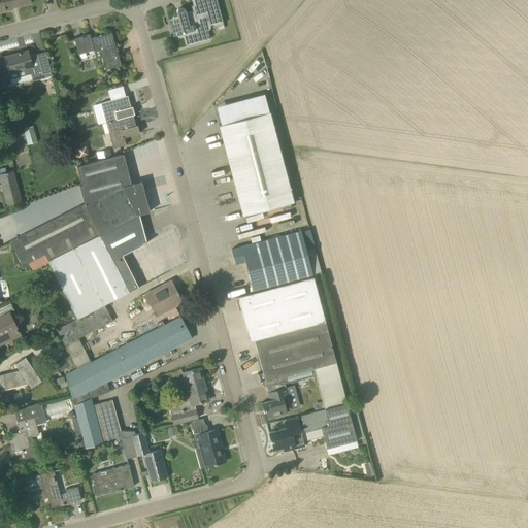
[(0,0),(0,10),(12,8),(12,6),(31,3),(29,0),(0,0)]
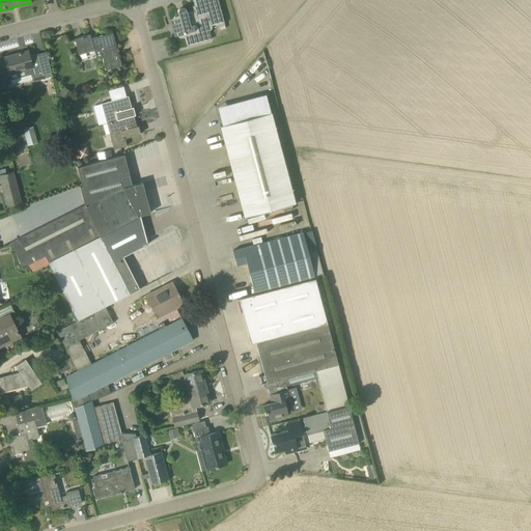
[(192,0),(195,9),(194,11),(188,14),(186,9),(184,8),(179,9),(177,11),(178,16),(174,17),(173,20),(178,36),(180,38),(185,37),(187,45),(189,47),(210,40),(212,38),(207,27),(215,25),(215,27),(225,24),(218,0),(192,0)]
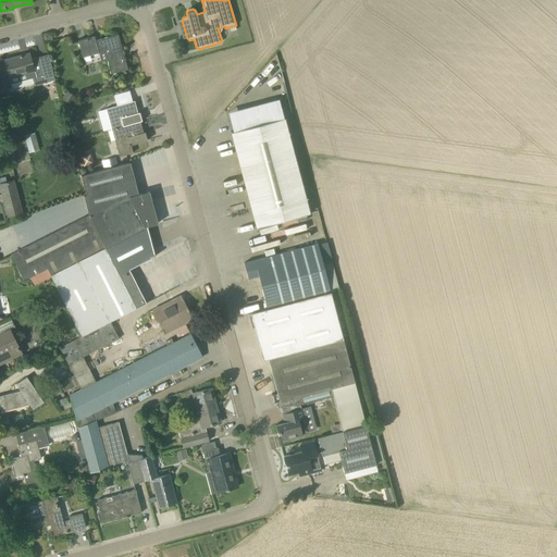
[(127,70),(118,34),(101,38),(101,39),(96,41),(95,36),(88,38),(88,37),(85,38),(78,40),(83,58),(106,51),(107,60),(111,74),(127,70)]
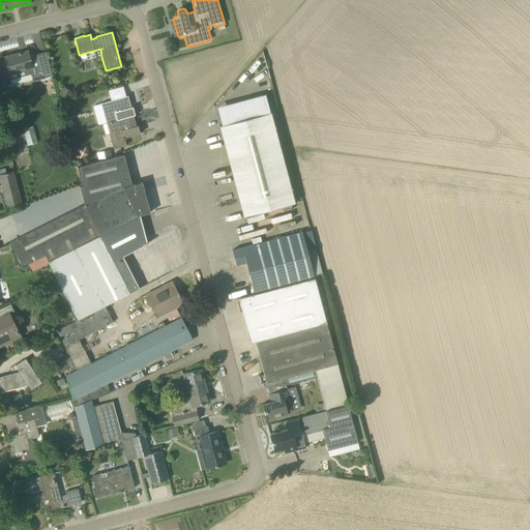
[(52,72),(46,52),(22,58),(21,53),(4,57),(9,74),(31,67),(34,78),(52,72)]
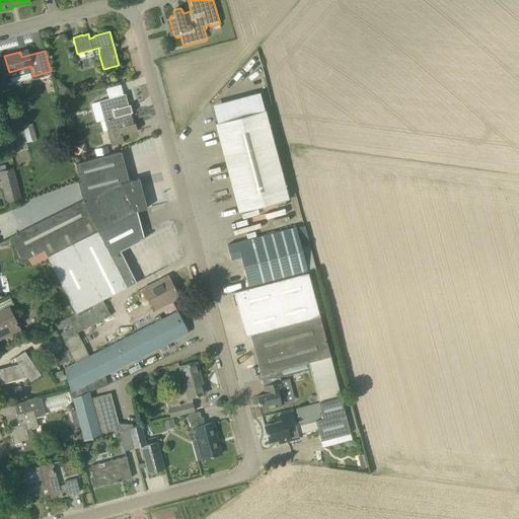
[(61,83),(57,91),(66,96),(70,88),(61,83)]
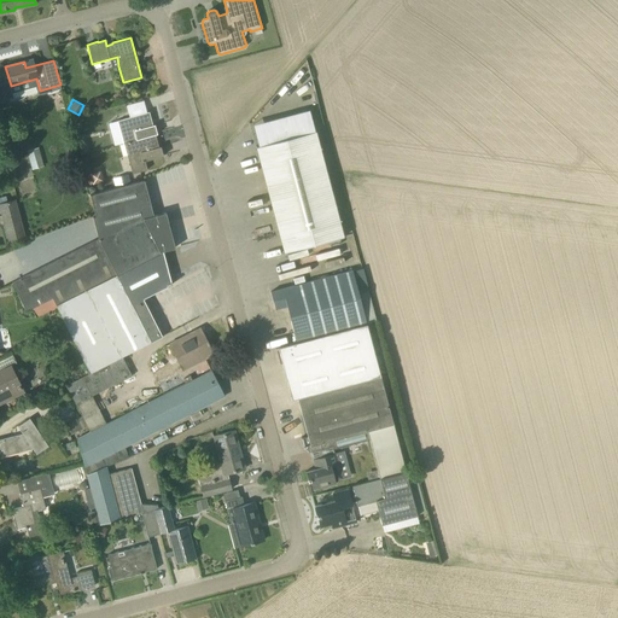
[(151,126),(147,112),(118,121),(122,134),(127,133),(129,141),(153,135),(157,134),(155,124),(151,126)]
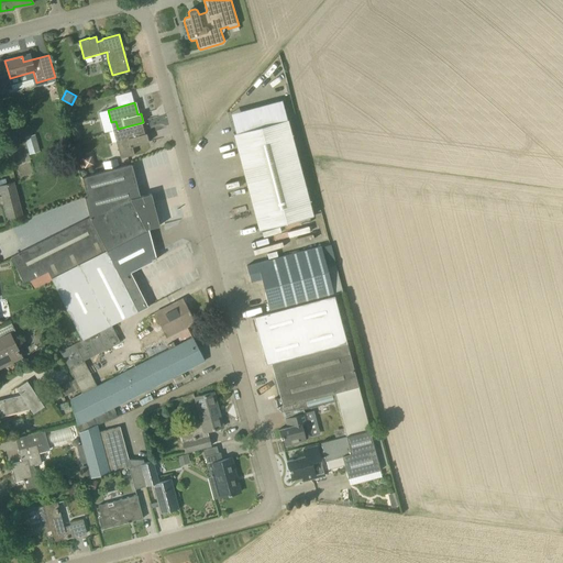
[(260,230),(313,216),(287,119),(233,133),(260,230)]
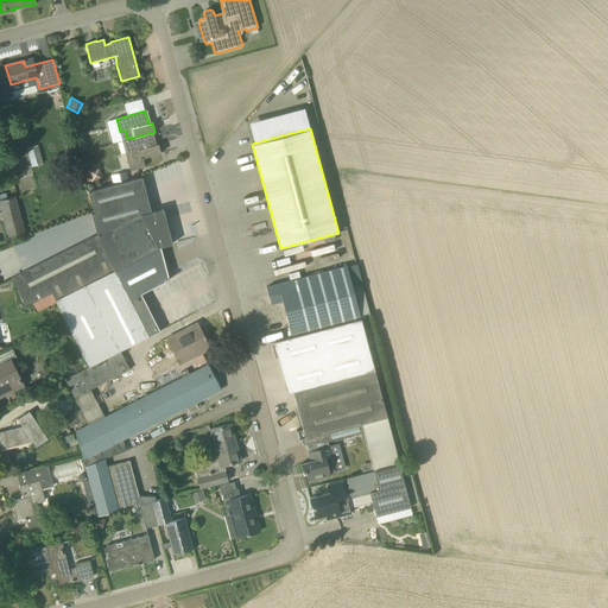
[(78,151),(88,147),(83,133),(76,134),(74,135),(78,151)]
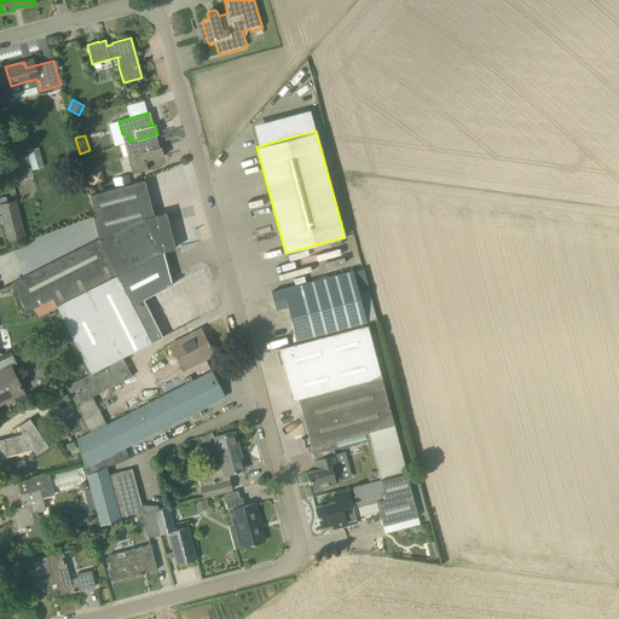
[(133,174),(148,171),(145,161),(163,156),(161,146),(157,148),(154,136),(129,142),(125,143),(128,156),(133,174)]
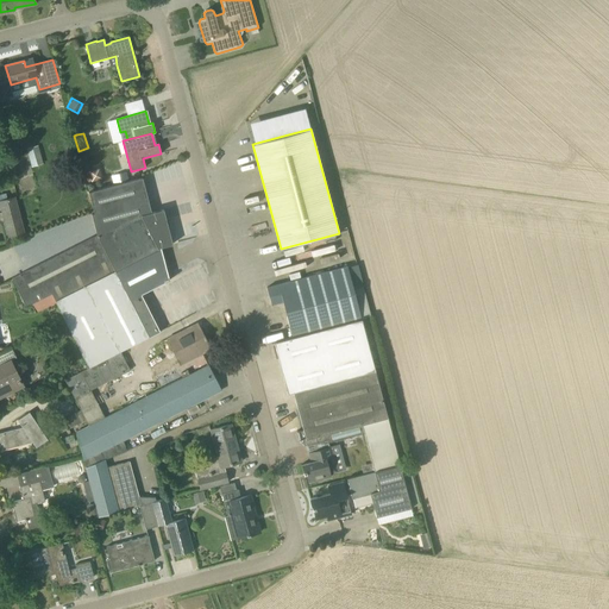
[(38,146),(26,149),(31,169),(43,165),(38,146)]
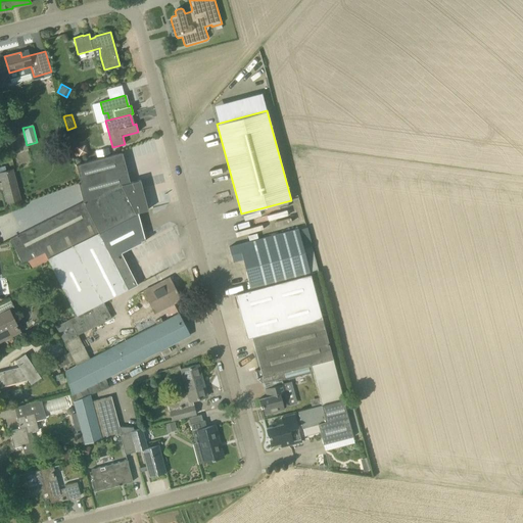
[(85,143),(76,146),(78,155),(87,152),(85,143)]
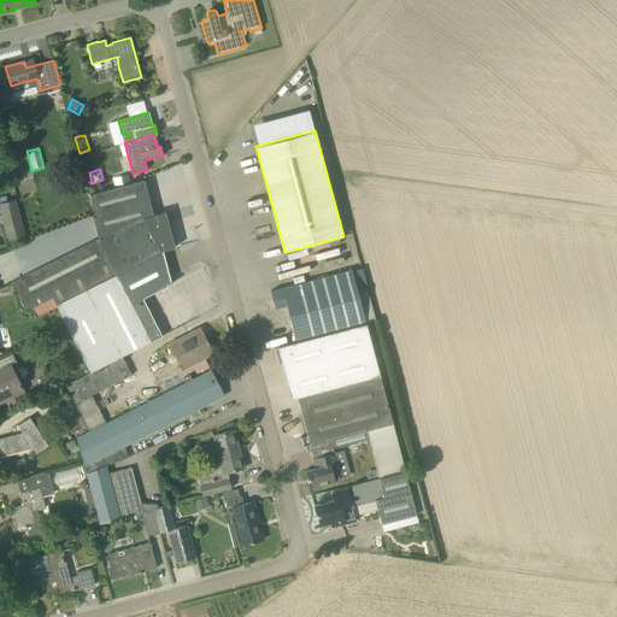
[(116,187),(130,183),(128,175),(112,178),(116,187)]
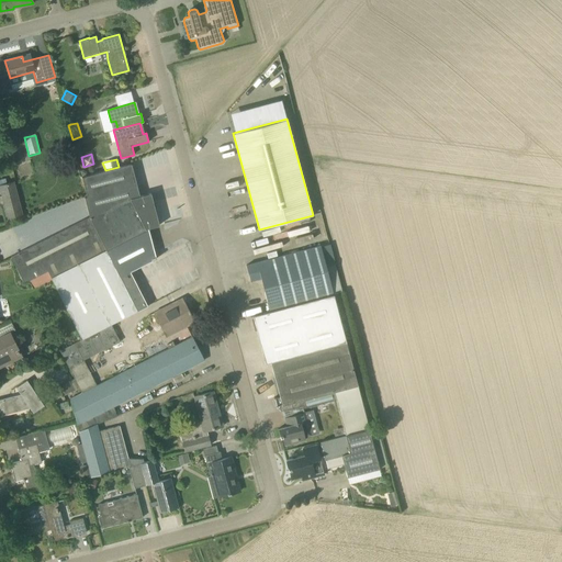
[(90,217),(130,198),(130,199),(139,197),(132,164),(119,167),(105,170),(82,177),(87,198),(85,198),(90,217)]
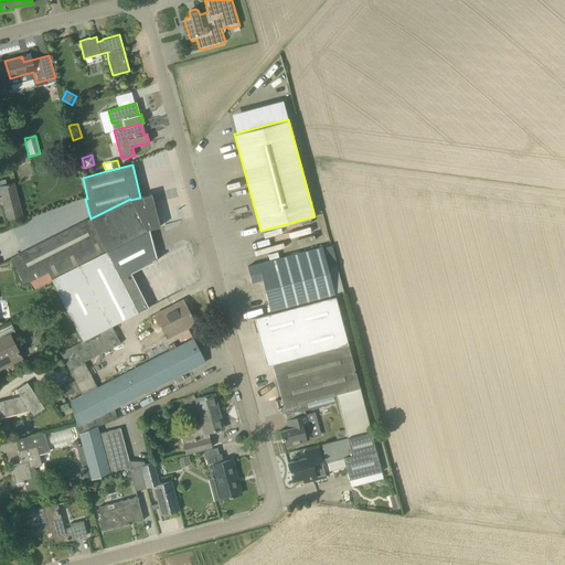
[(14,182),(7,184),(0,185),(0,191),(9,223),(24,219),(14,182)]
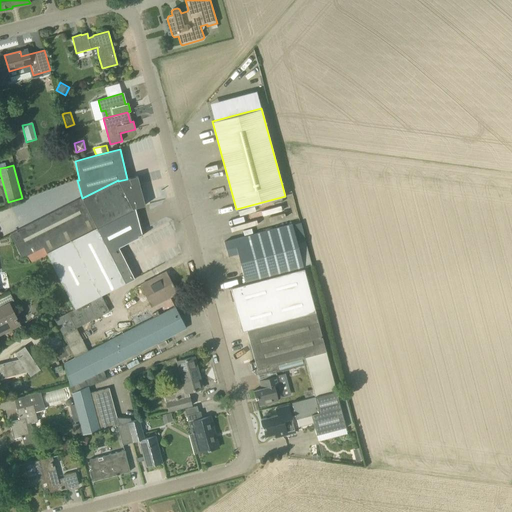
[(82,198),(97,228),(47,253),(47,254),(75,309),(101,296),(101,295),(135,278),(119,247),(143,235),(142,233),(135,208),(145,205),(137,176),(127,179),(118,181),(118,180),(82,198)]
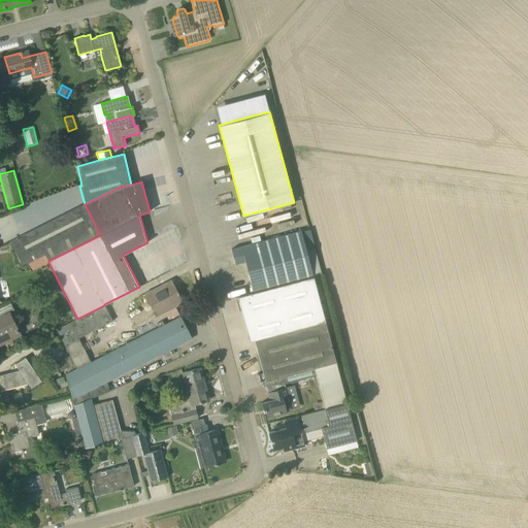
[(48,261),(100,235),(85,204),(10,241),(23,266),(28,264),(31,271),(48,262),(48,261)]
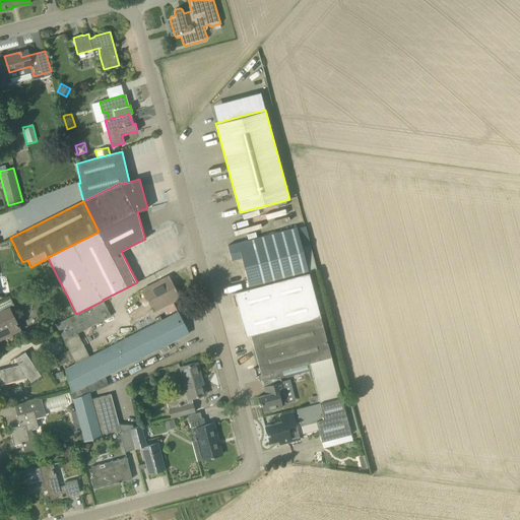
[(297,228),(238,243),(228,246),(232,260),(242,258),(249,288),(309,272),(297,228)]
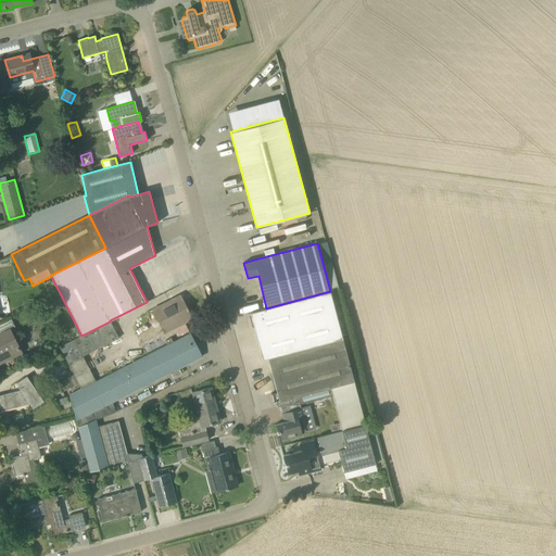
[(342,338),(330,291),(266,308),(267,308),(248,313),(248,314),(251,323),(253,321),(263,359),(267,358),(342,338)]
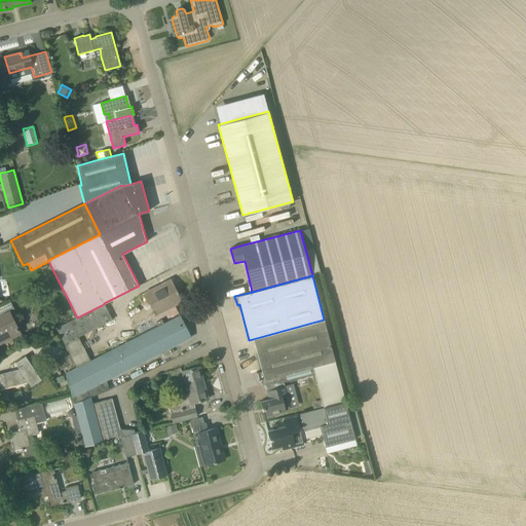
[(168,290),(164,283),(145,293),(155,314),(134,326),(139,336),(163,324),(159,314),(167,309),(173,318),(180,315),(175,305),(182,301),(178,293),(174,284),(173,285),(175,287),(168,290)]
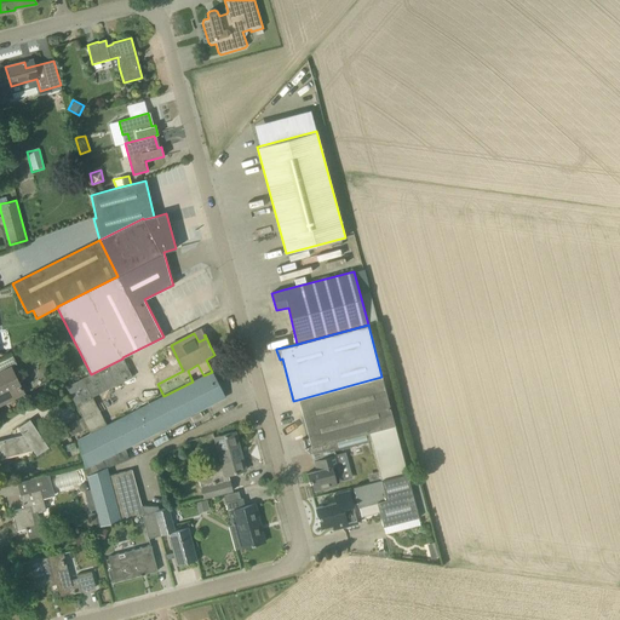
[(116,386),(132,378),(122,359),(91,374),(67,386),(81,417),(87,428),(90,434),(107,425),(91,396),(115,384),(116,386)]
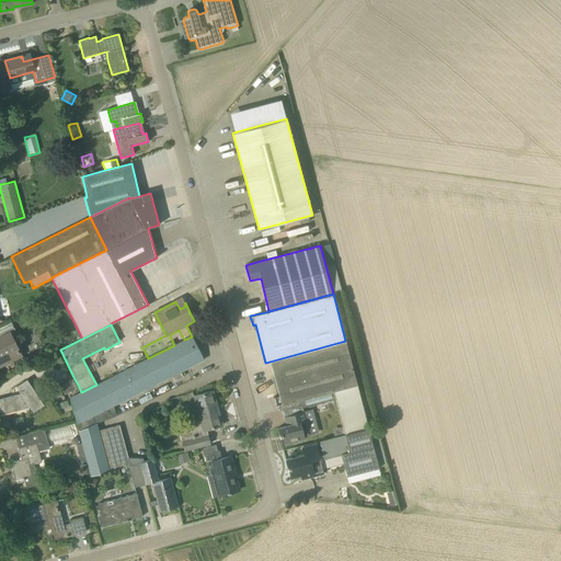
[(0,358),(16,351),(19,350),(9,332),(0,336),(0,358)]
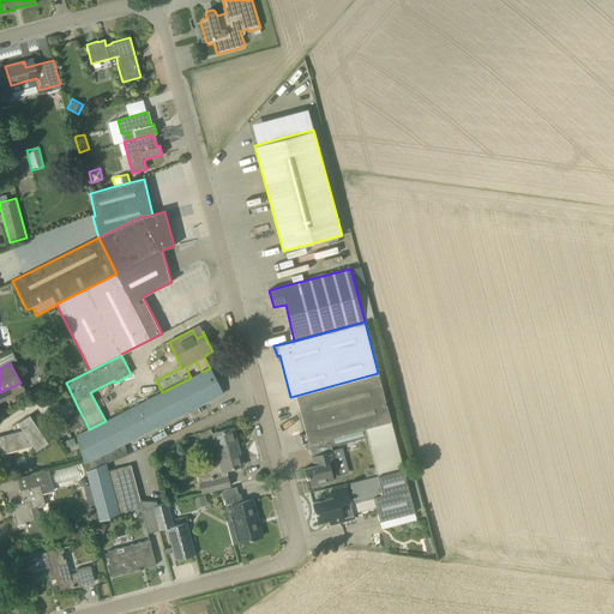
[(77,435),(84,463),(125,444),(223,393),(210,368),(202,372),(191,378),(162,392),(106,421),(89,429),(77,435)]
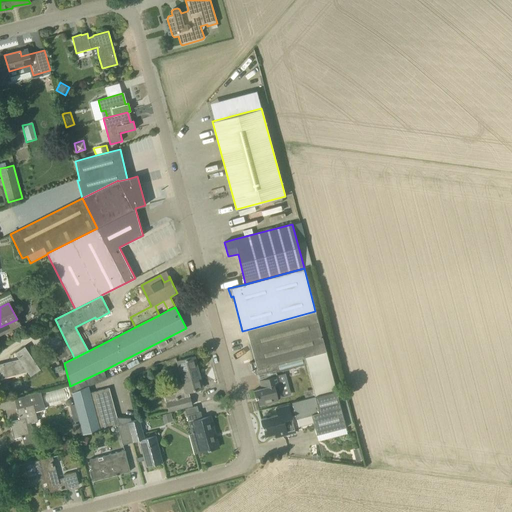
[(277,372),(306,364),(315,396),(336,391),(315,311),(246,330),(255,361),(251,363),(250,362),(249,362),(252,371),(253,371),(253,370),(255,370),(256,374),(267,371),(267,372),(274,370),(276,369),(277,372)]
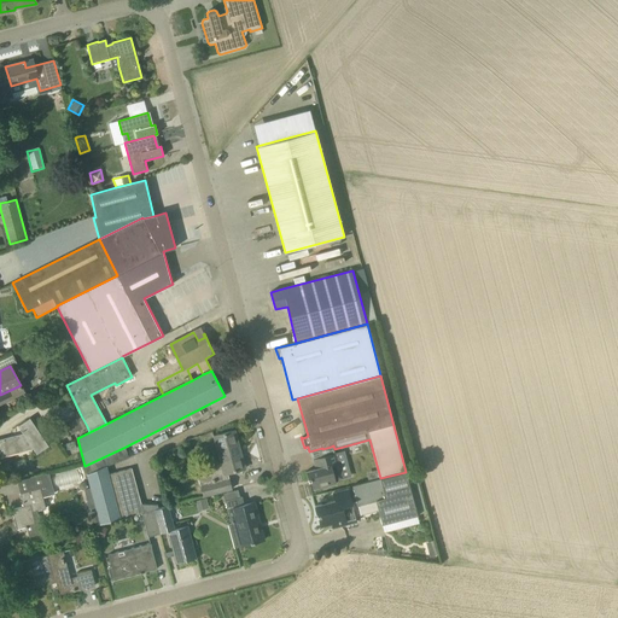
[(81,415),(71,421),(77,432),(87,426),(81,415)]
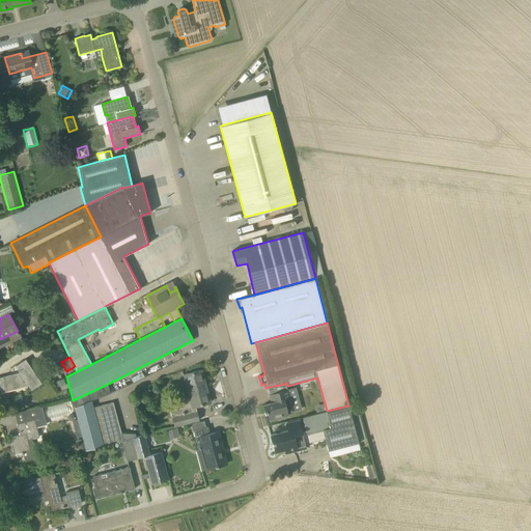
[(42,383),(26,359),(16,366),(21,373),(12,375),(11,374),(0,378),(0,392),(29,385),(31,389),(42,383)]
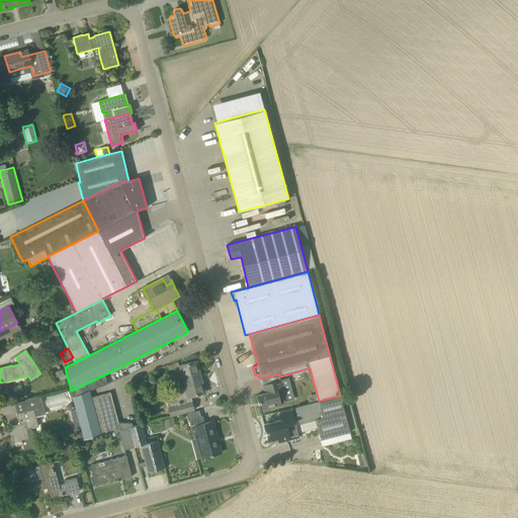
[(170,417),(194,410),(190,397),(202,394),(198,378),(201,377),(196,361),(179,365),(185,390),(164,395),(170,417)]
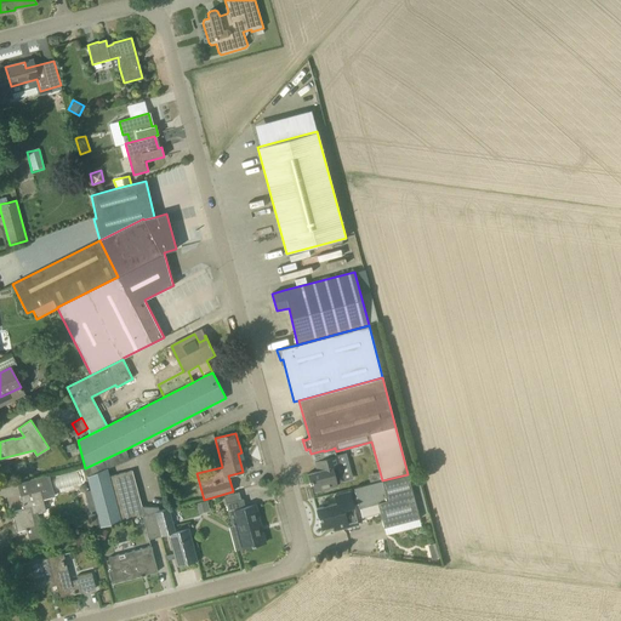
[(337,486),(337,483),(343,480),(336,455),(319,460),(322,469),(307,474),(309,483),(312,483),(314,493),(337,486)]
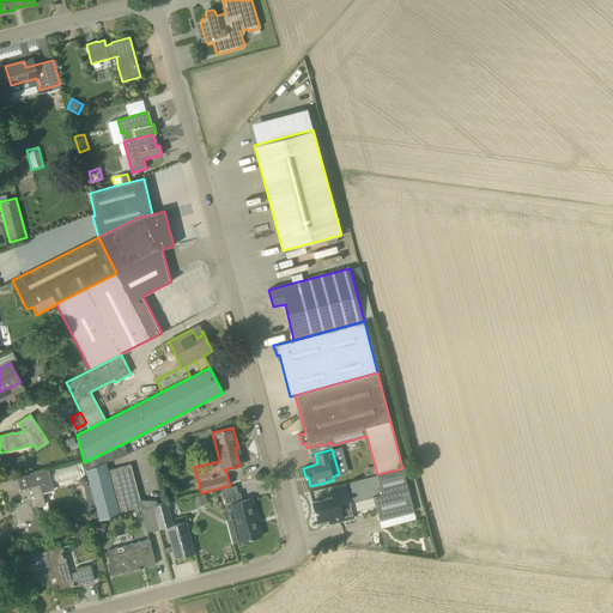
[(107,471),(105,462),(86,471),(90,484),(95,504),(99,520),(140,509),(152,507),(157,504),(156,501),(140,499),(131,465),(107,471)]
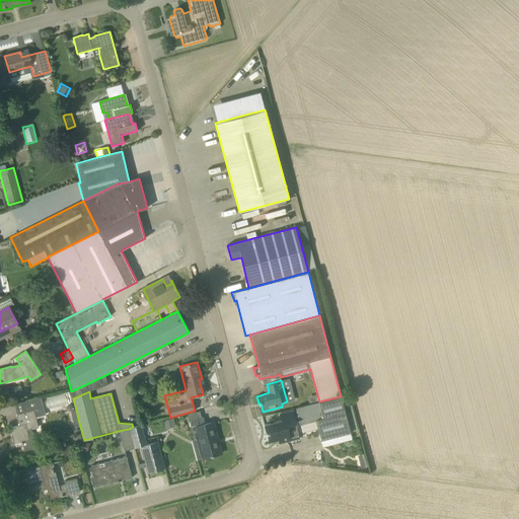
[(351,433),(350,432),(341,396),(319,401),(296,408),(297,411),(299,421),(300,425),(315,421),(320,440),(351,433)]
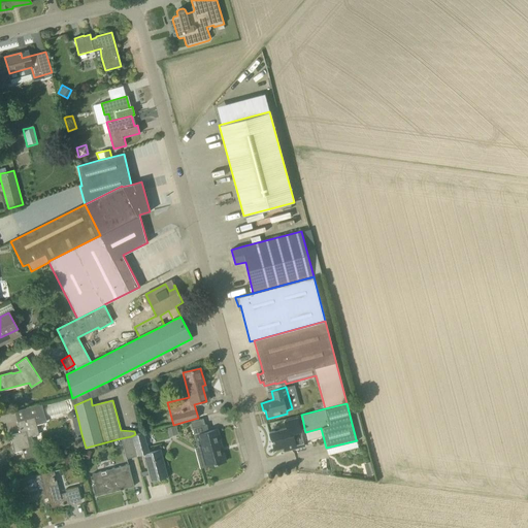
[(38,434),(36,425),(46,422),(42,404),(22,409),(25,420),(18,422),(20,430),(22,429),(22,432),(10,435),(14,452),(23,450),(25,459),(40,455),(38,444),(34,447),(31,436),(38,434)]
